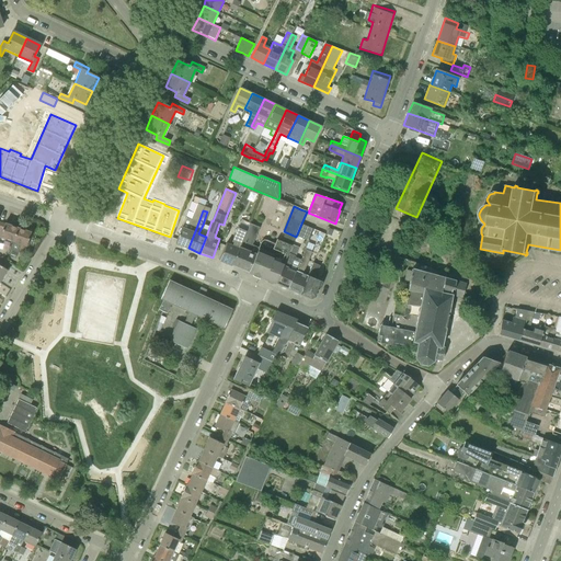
[(175,243),(189,248),(198,222),(192,220),(189,226),(183,224),(175,243)]
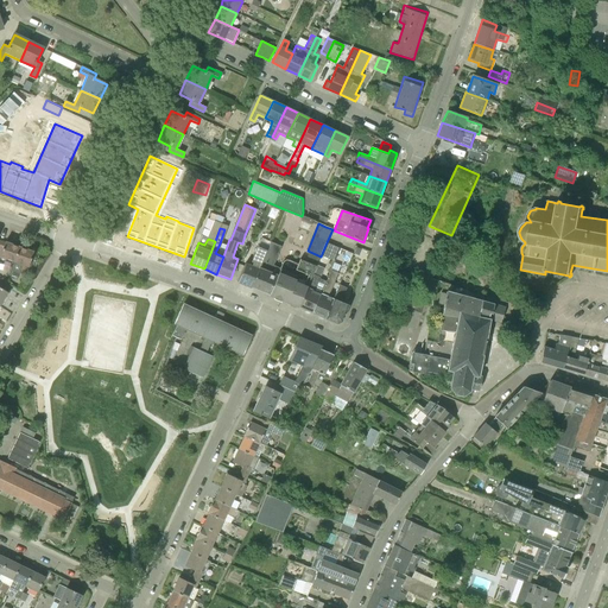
[(0,257),(14,263),(19,247),(5,242),(0,240),(0,257)]
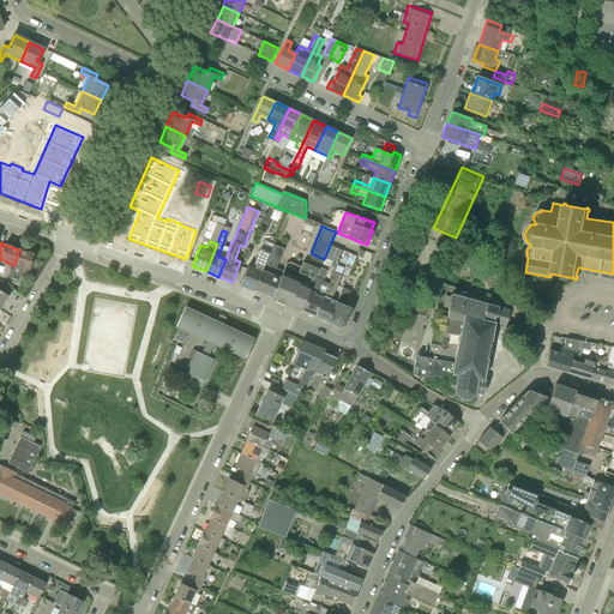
[(254,290),(269,254),(272,246),(265,244),(263,251),(260,250),(253,265),(256,265),(254,268),(247,265),(240,284),(254,290)]
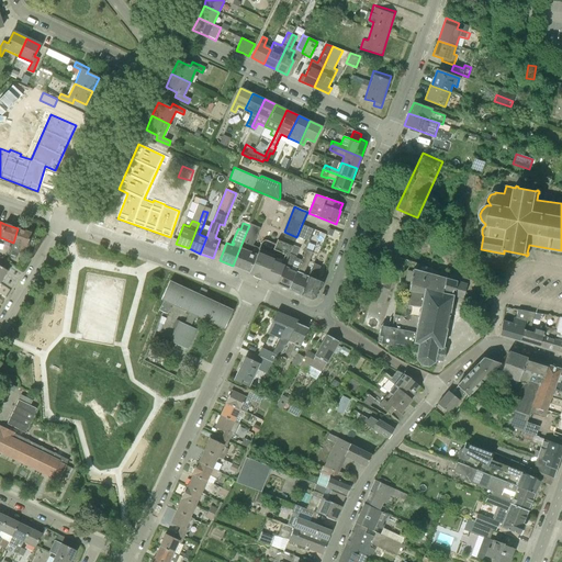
[(296,237),(308,243),(314,228),(302,224),(296,237)]
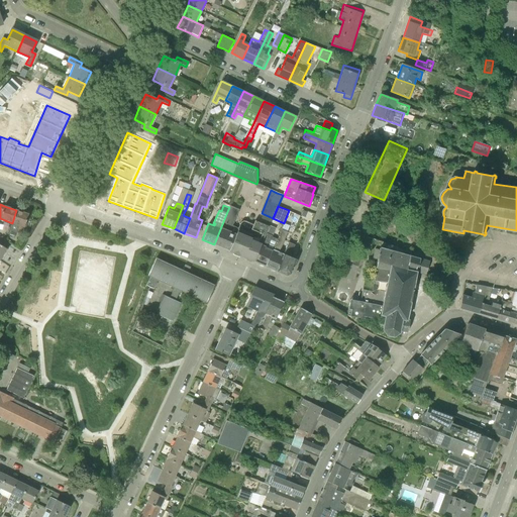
[(9,229),(15,232),(22,234),(28,214),(16,210),(12,223),(9,229)]
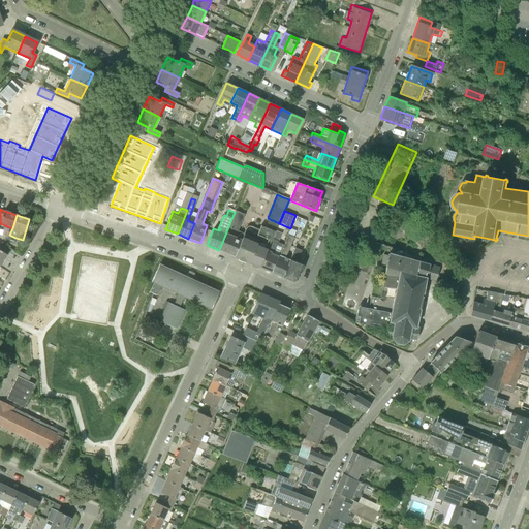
[(219,250),(234,256),(241,240),(243,234),(238,231),(241,222),(231,219),(219,250)]
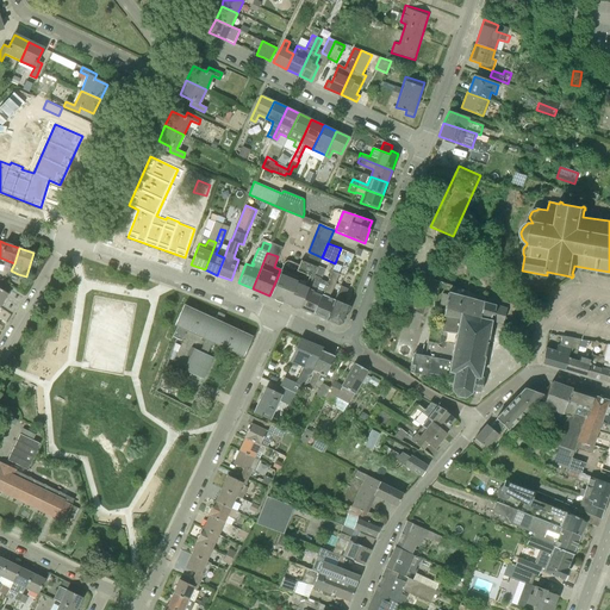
[(287,303),(299,309),(315,275),(317,267),(300,261),(294,275),(292,281),(291,281),(286,293),(291,294),(287,303)]
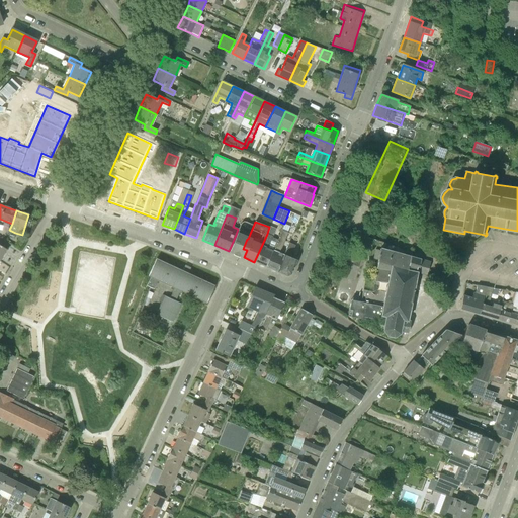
[(229,251),(244,257),(247,250),(243,249),(247,239),(248,239),(250,234),(238,229),(236,235),(229,251)]
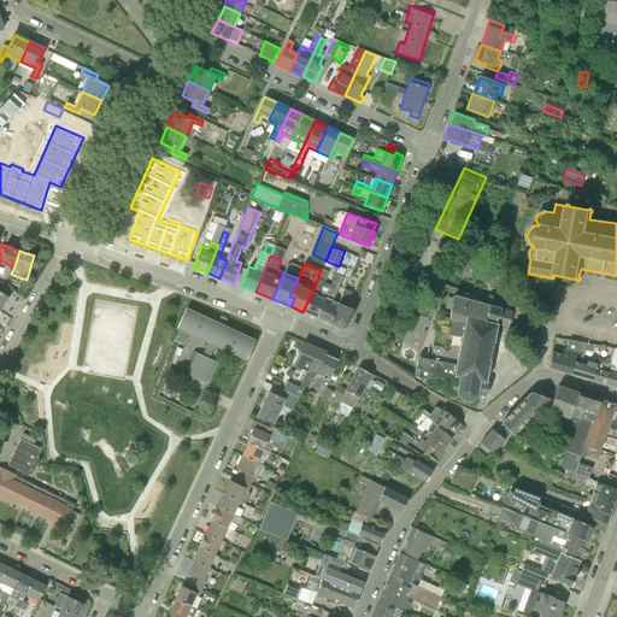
[(330,323),(339,303),(333,301),(342,277),(335,275),(325,298),(316,318),(330,323)]
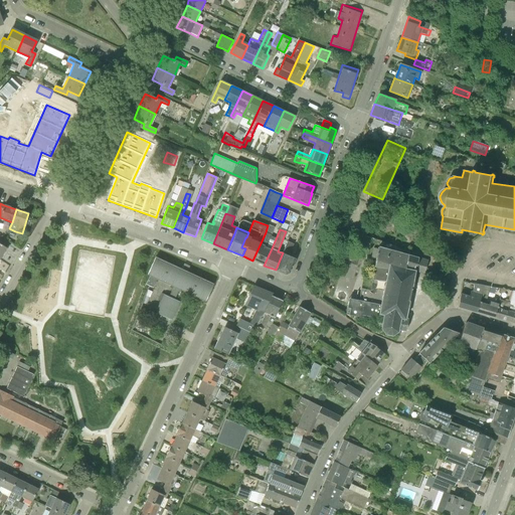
[(264,266),(272,248),(267,246),(272,234),(266,232),(252,261),(264,266)]
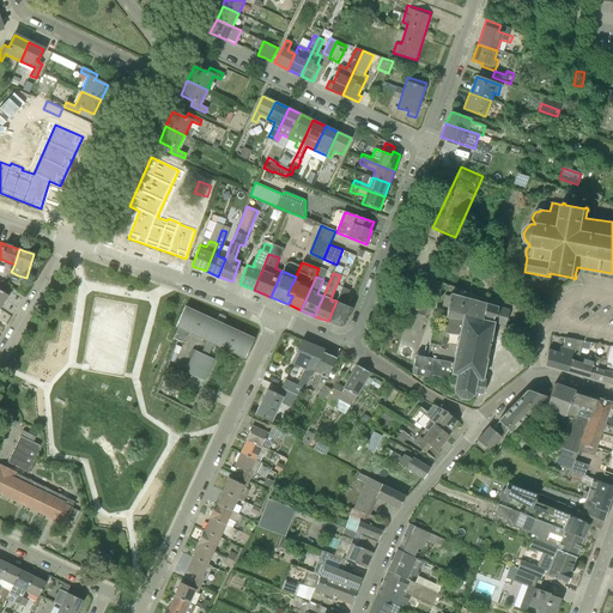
[(344,325),(351,308),(344,304),(350,290),(343,287),(337,301),(328,321),(339,327),(344,325)]
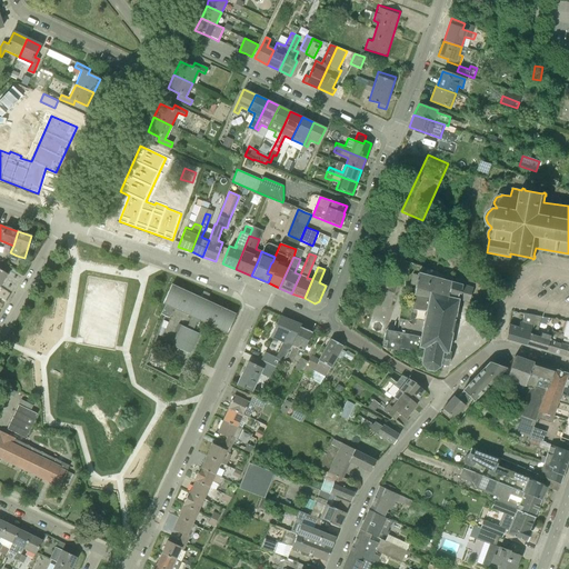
[(459,299),(469,301),(473,288),(418,273),(413,295),(428,298),(429,292),(459,300),(459,299)]
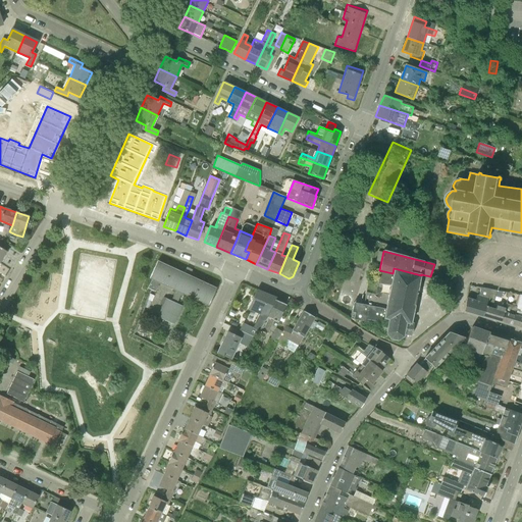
[(351,263),(362,266),(366,255),(355,252),(351,263)]
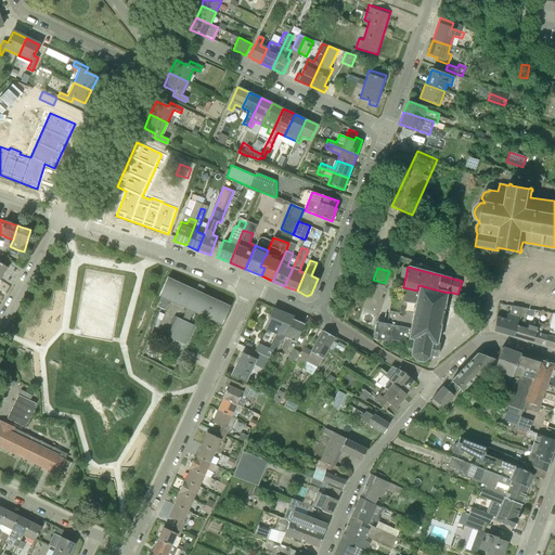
[(194,311),(219,323),(227,306),(202,294),(205,287),(198,284),(195,292),(170,280),(162,298),(157,307),(165,310),(169,301),(186,309),(182,320),(176,317),(167,337),(185,346),(194,325),(189,322),(194,311)]
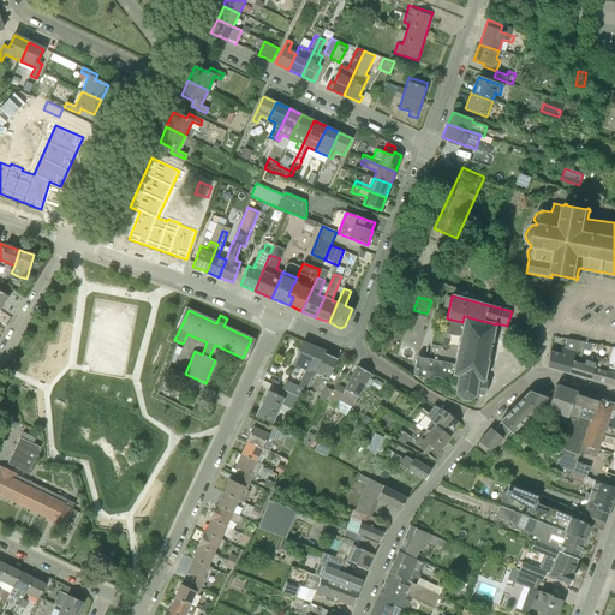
[(469,401),(476,396),(476,394),(485,395),(488,381),(484,381),(485,377),(489,378),(489,375),(485,374),(494,332),(497,333),(499,328),(495,328),(496,324),(464,316),(463,322),(459,338),(445,335),(442,347),(431,345),(429,359),(421,357),(416,376),(451,383),(452,375),(459,376),(455,393),(460,399),(469,401)]
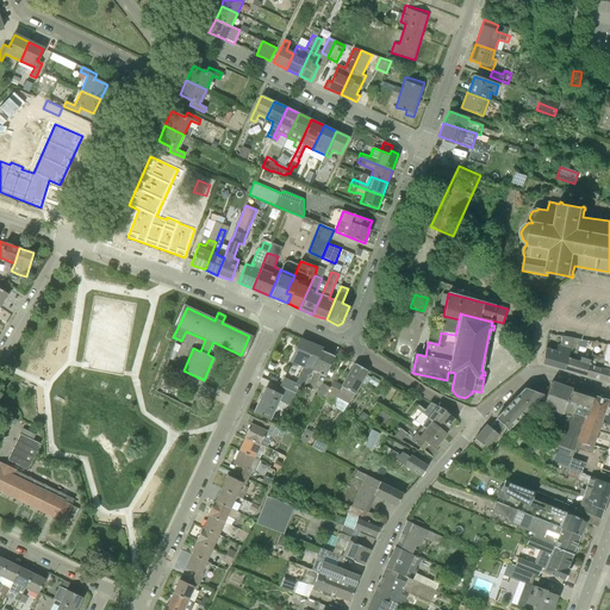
[(510,327),(524,330),(527,323),(511,318),(510,327)]
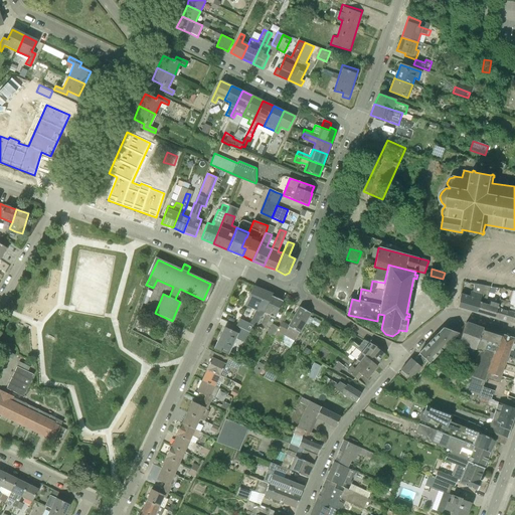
[(458,307),(476,312),(484,286),(475,284),(472,296),(471,295),(470,298),(461,295),(458,307)]
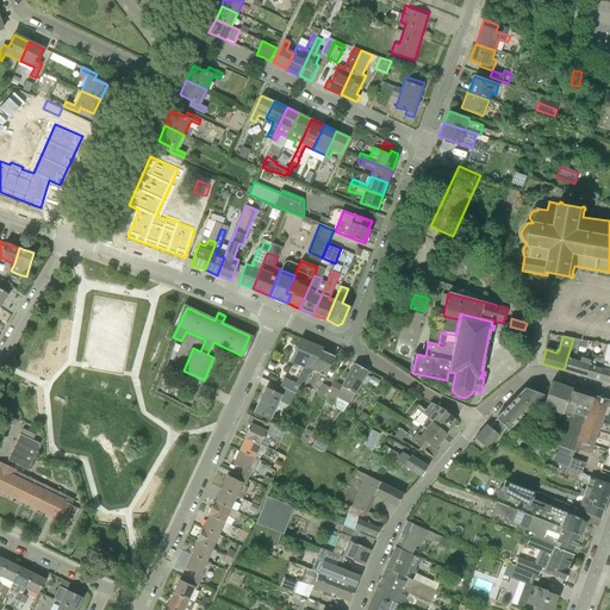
[(312,371),(313,369),(322,352),(323,349),(300,338),(291,361),(305,367),(300,378),(306,381),(312,371)]
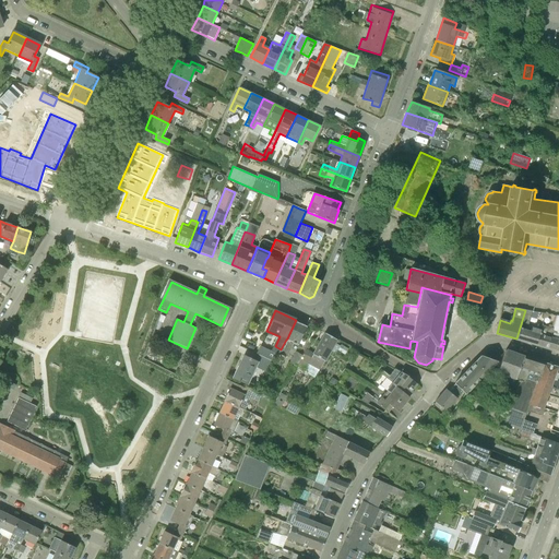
[(531,331),(527,330),(532,311),(525,310),(516,339),(536,344),(540,330),(532,328),(531,331)]
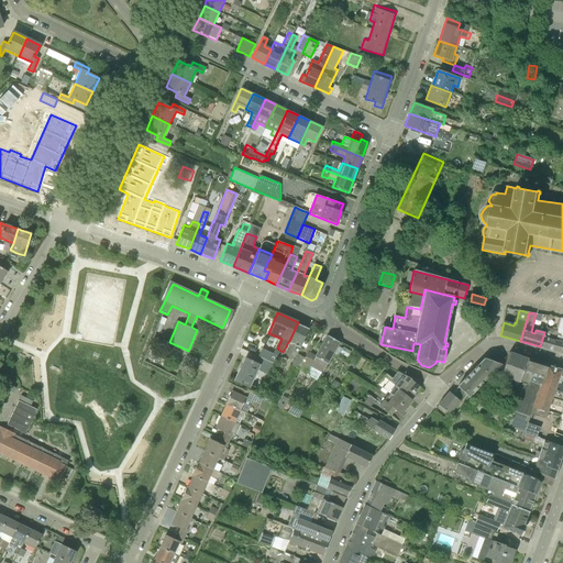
[(296,345),(300,348),(308,330),(297,324),(289,341),(288,342),(283,352),(280,356),(289,361),(296,345)]
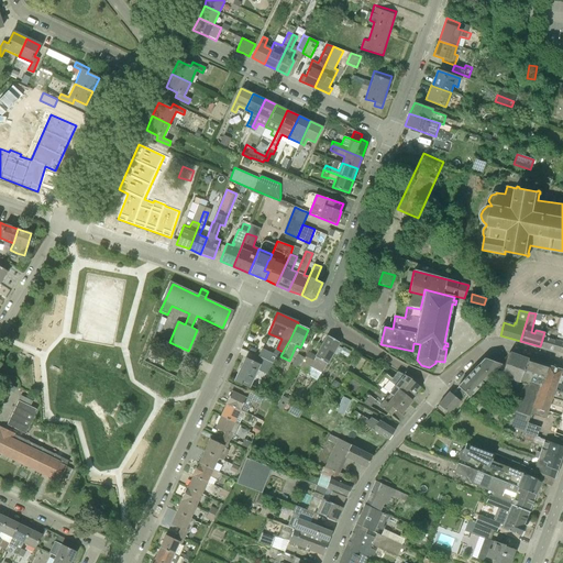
[(540,346),(561,353),(562,343),(562,342),(555,340),(558,331),(545,328),(544,332),(540,346)]
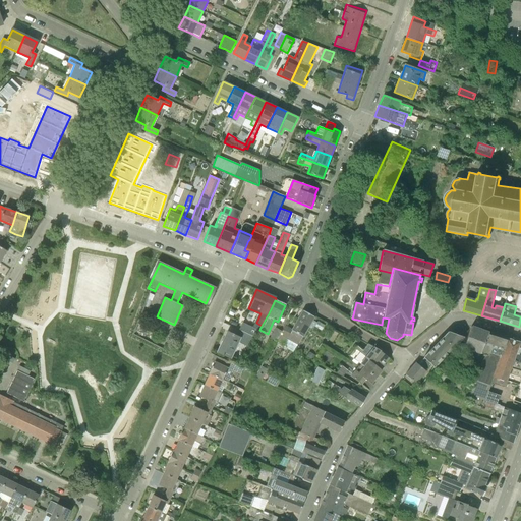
[(293,352),(302,336),(314,316),(303,310),(292,330),(285,326),(282,331),(277,340),(285,344),(283,346),(293,352)]
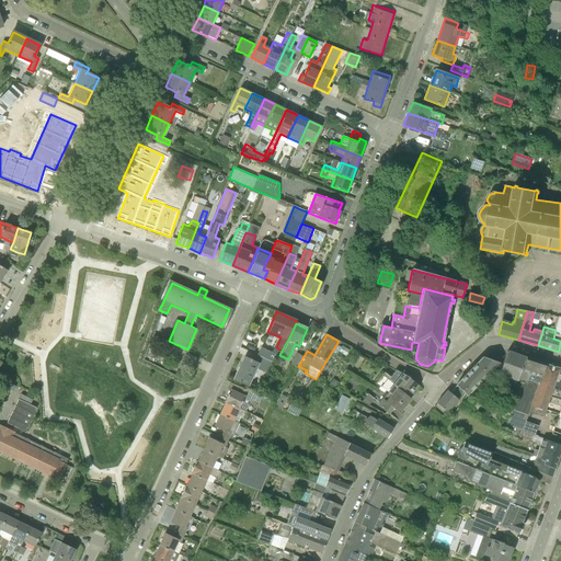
[(517,381),(517,380),(527,357),(507,351),(499,375),(505,377),(504,380),(510,382),(511,379),(517,381)]
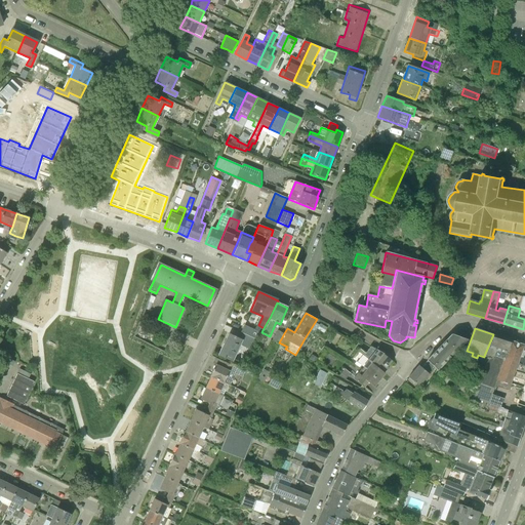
[(254,338),(255,339),(258,335),(245,329),(243,333),(254,338)]
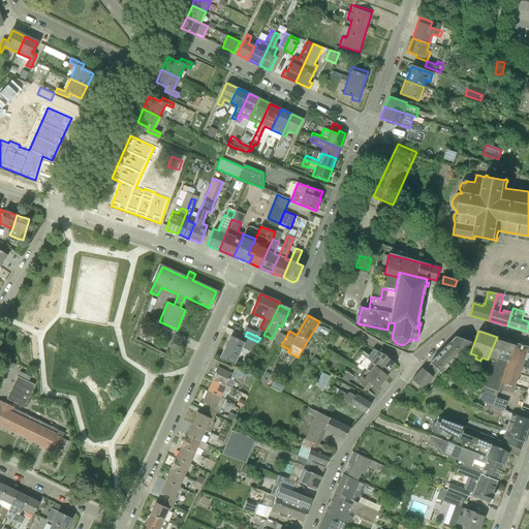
[(281,345),(286,336),(280,333),(270,351),(276,354),(281,345)]
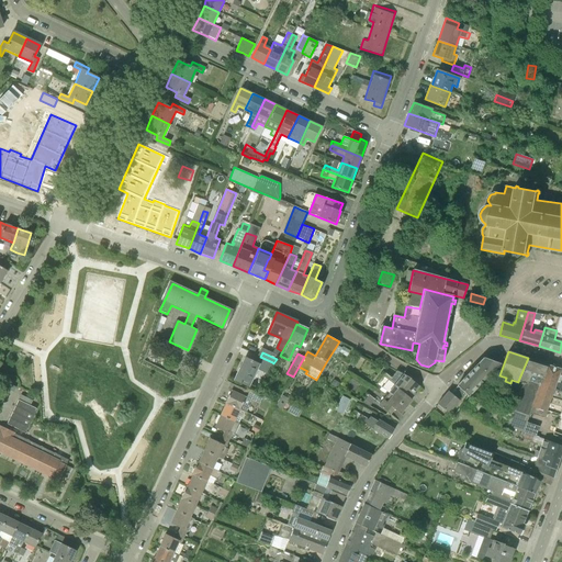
[(240,382),(249,386),(257,370),(267,374),(272,362),(260,357),(257,362),(251,359),(250,360),(246,358),(236,379),(242,381),(240,382)]
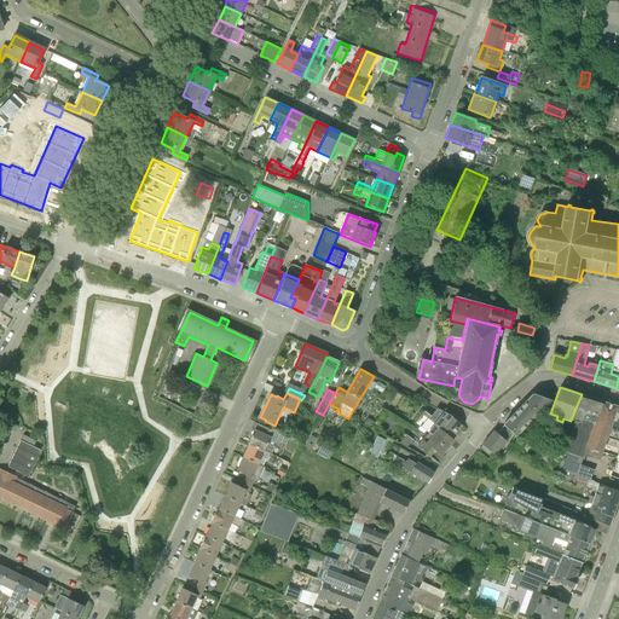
[(542,421),(536,416),(551,400),(533,393),(520,408),(538,426),(542,421)]
